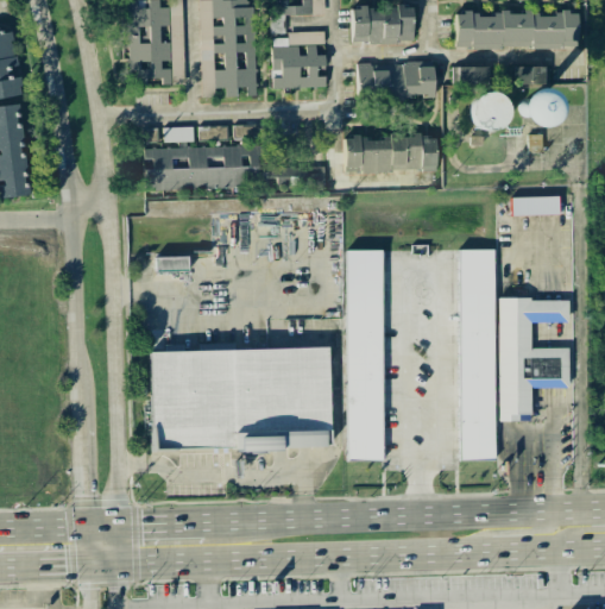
[(131,0),(128,0),(132,82),(149,82),(149,79),(164,79),(164,83),(174,83),(174,69),(163,69),(163,61),(172,61),(171,42),(162,43),(162,26),(171,26),(170,7),(161,7),(161,0),(131,0)]
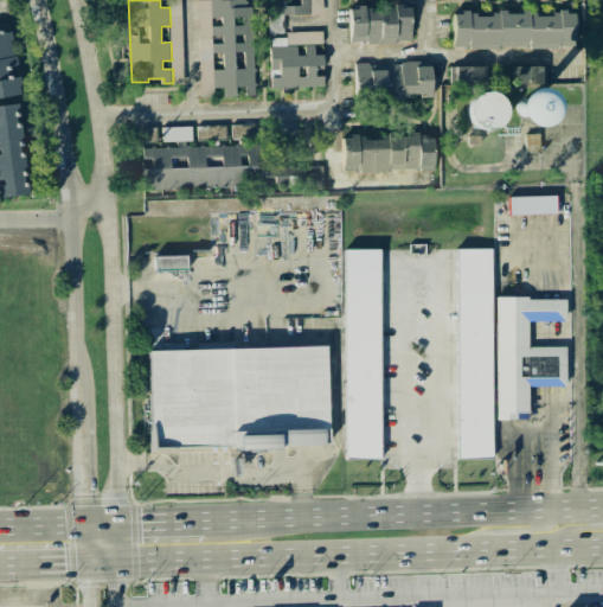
[(183,0),(171,0),(173,83),(185,83),(183,0)]
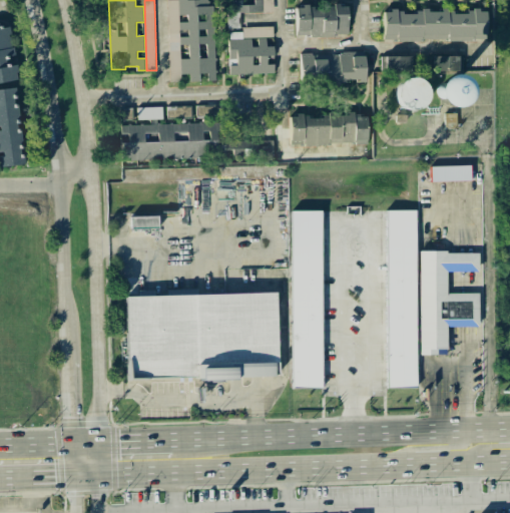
[(168,0),(171,81),(182,81),(182,74),(190,74),(190,81),(200,81),(200,74),(208,73),(208,80),(217,80),(215,5),(210,5),(210,0),(168,0)]
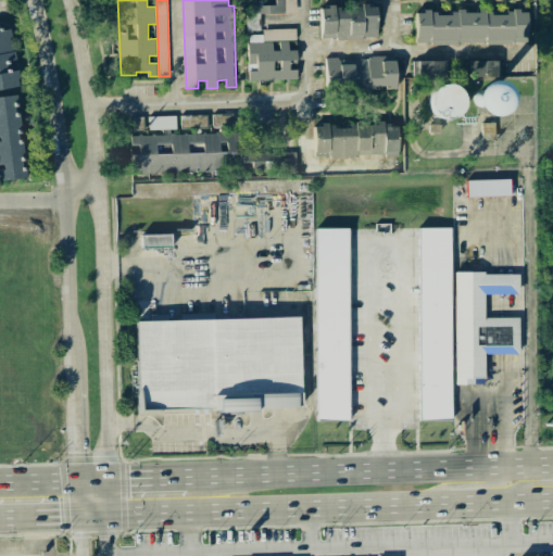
[(263,0),(259,0),(252,0),(252,14),(299,13),(298,0),(276,0),(277,5),(264,5),(263,0)]
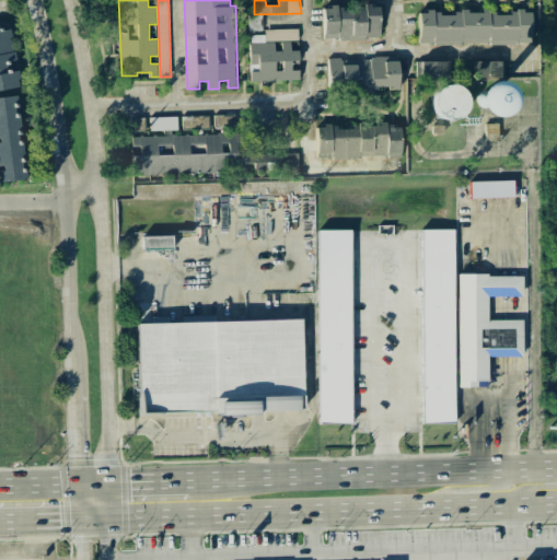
[(382,37),(381,6),(325,7),(325,38),(382,37)]
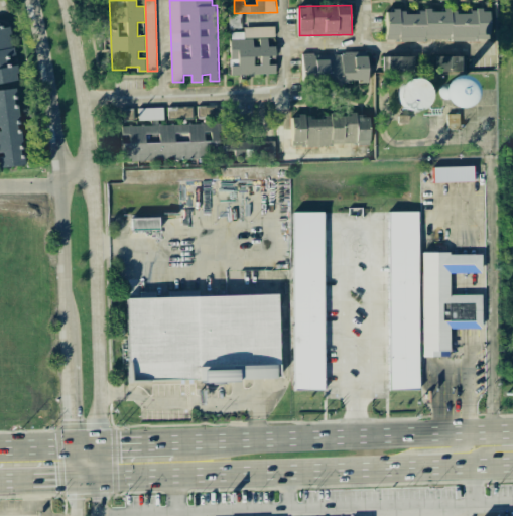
[(491,40),(491,11),(388,10),(387,38),(491,40)]
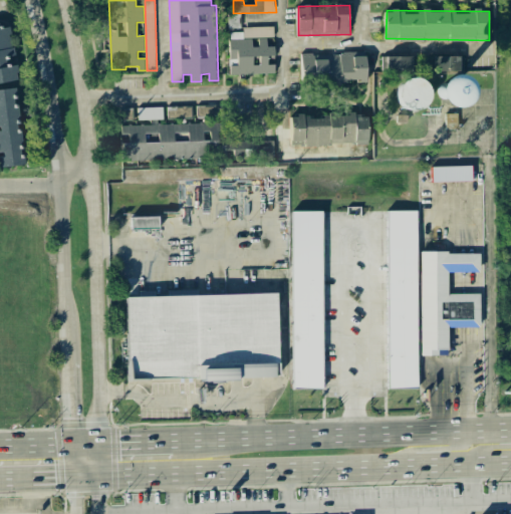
[(0,83),(19,80),(11,25),(0,26),(0,83)]
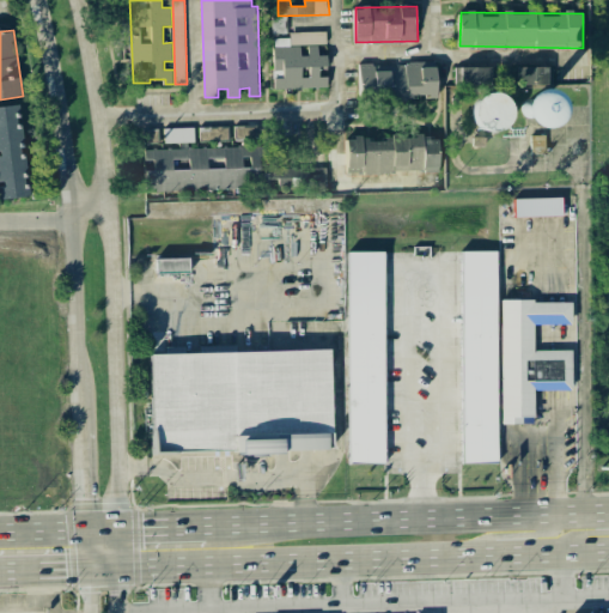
[(329,87),(329,77),(321,77),(320,67),(329,67),(328,55),(320,55),(320,44),(328,44),(328,31),(292,32),(292,38),(274,38),(276,89),(329,87)]
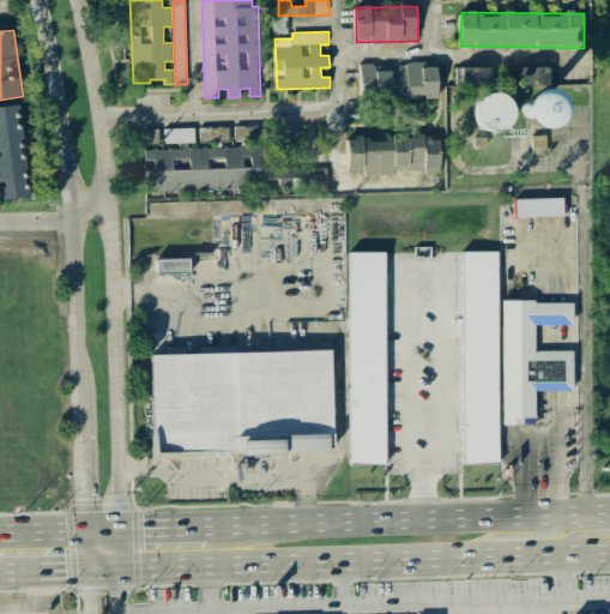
[(439,96),(438,62),(361,65),(362,98),(439,96)]
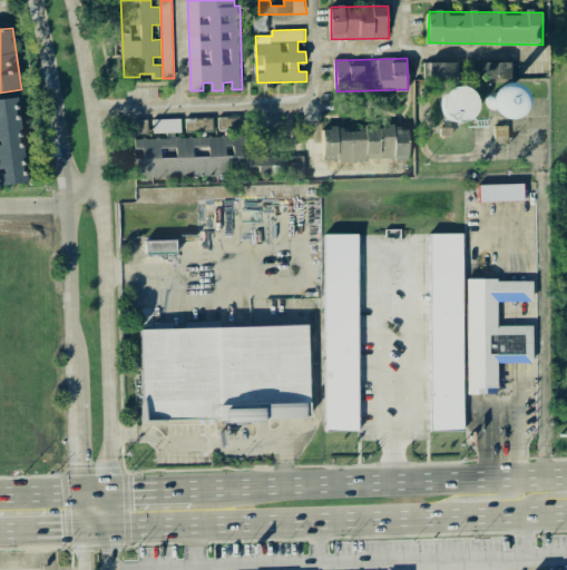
[(485,62),(485,79),(517,78),(516,61),(485,62)]
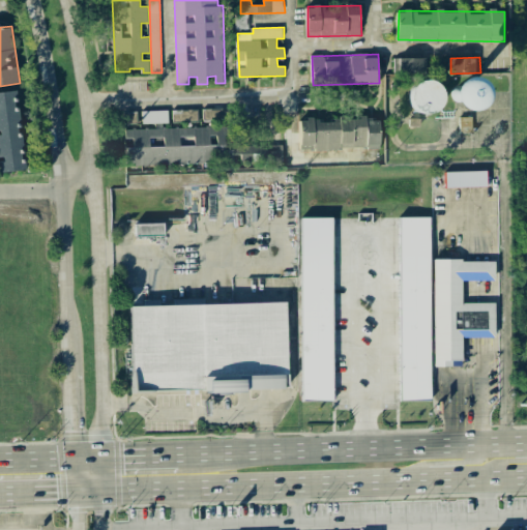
[(426,58),(396,58),(396,74),(426,74),(426,58)]
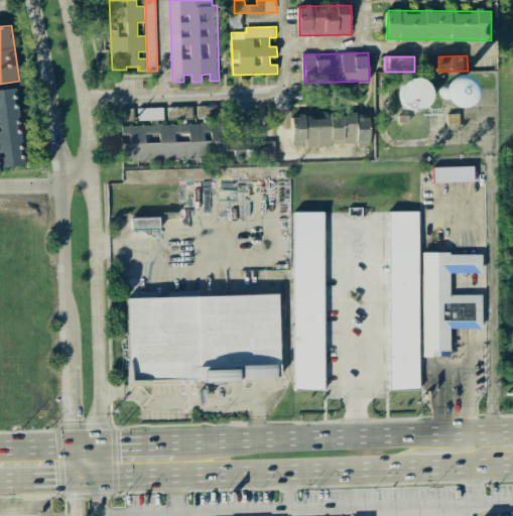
[(0,90),(0,167),(26,165),(18,88),(0,90)]
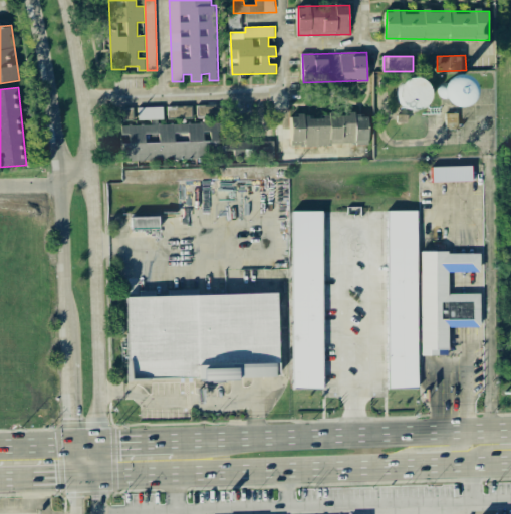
[(220,116),(220,106),(199,107),(199,116),(220,116)]
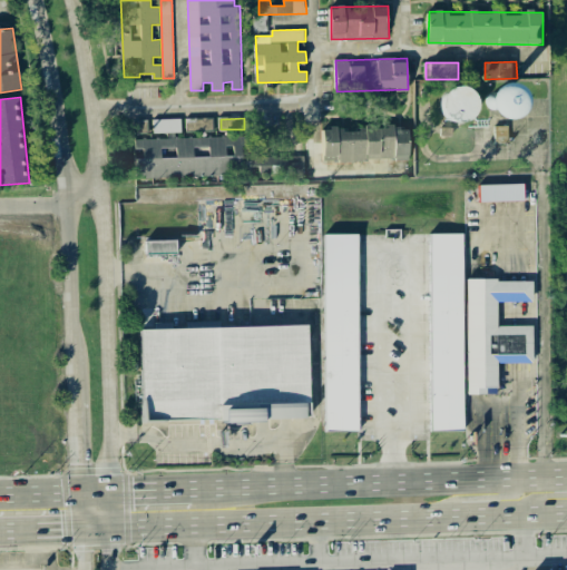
[(150,120),(136,119),(135,134),(150,134),(150,120)]
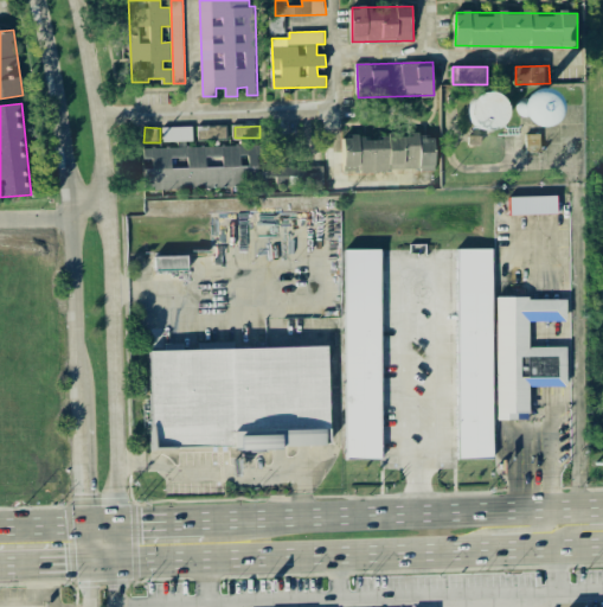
[(165,127),(165,141),(194,141),(194,127),(165,127)]
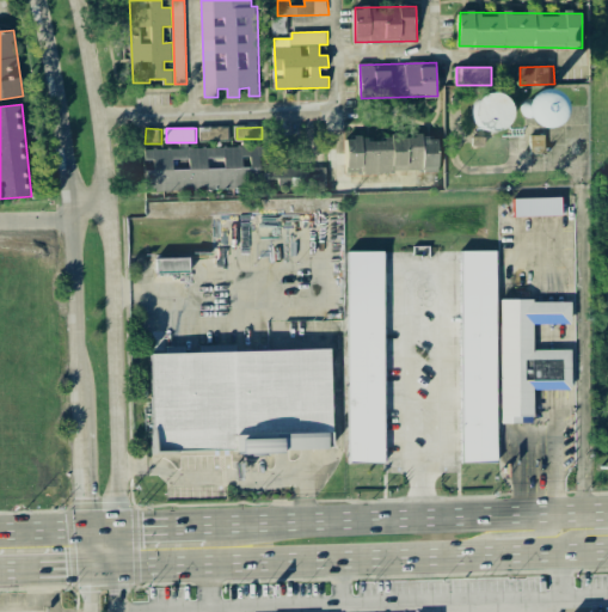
[(348,173),(440,170),(438,135),(347,139),(348,173)]
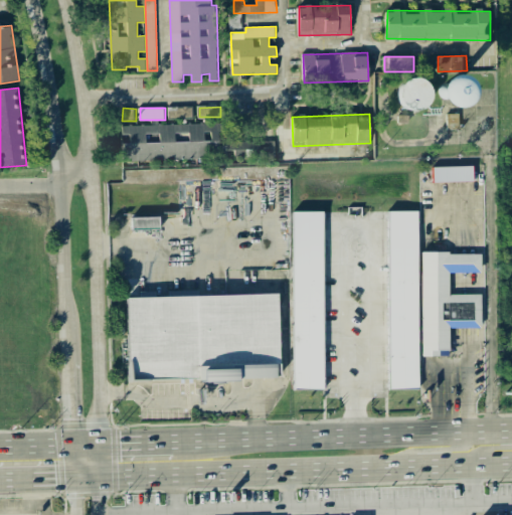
[(124,143),(124,160),(226,159),(226,145),(221,146),(221,124),(123,125),(123,135),(130,135),(131,143),(124,143)]
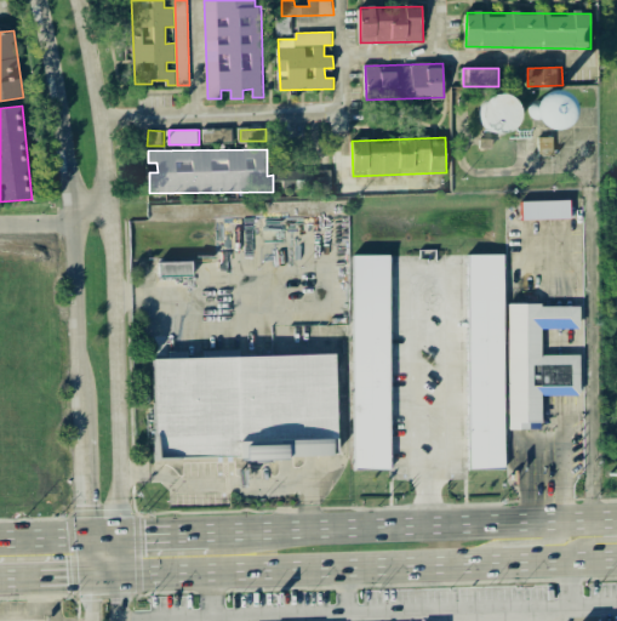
[(285,191),(332,192),(333,171),(274,170),(274,181),(285,181),(285,191)]
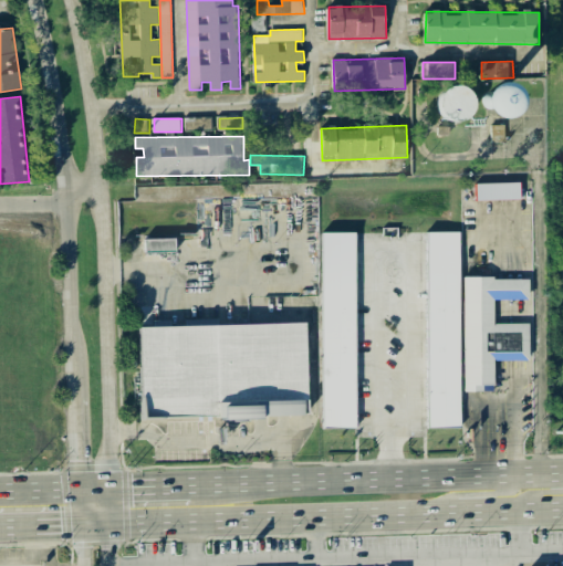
[(521,182),(477,184),(478,200),(521,199),(521,182)]
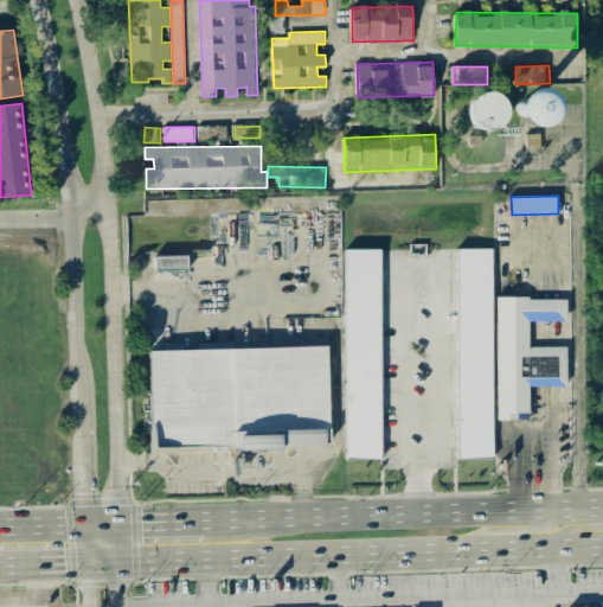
[(383,459),(382,249),(346,250),(348,459),(383,459)]
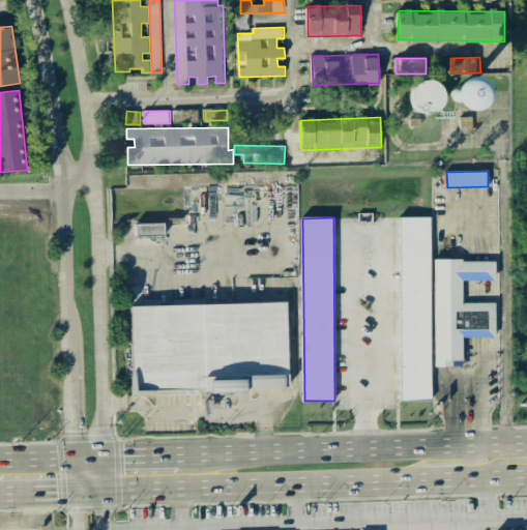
[(432,217),(401,217),(401,401),(433,401),(432,217)]
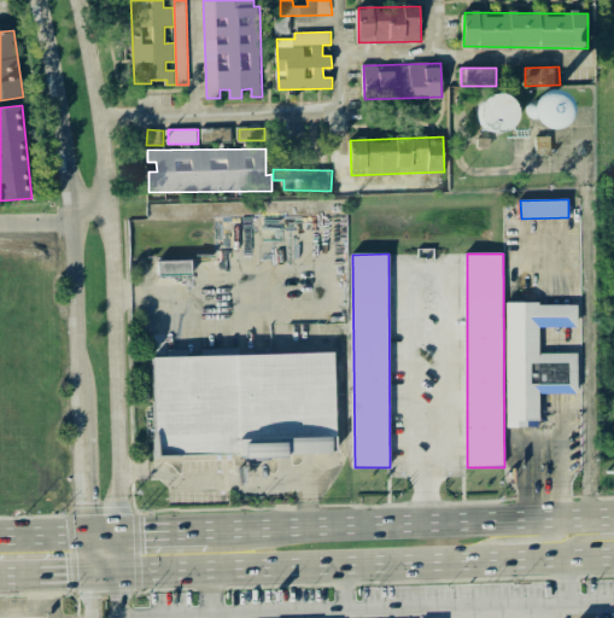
[(507,304),(507,427),(541,427),(541,394),(578,394),(578,353),(539,353),(539,327),(578,327),(578,303),(507,304)]
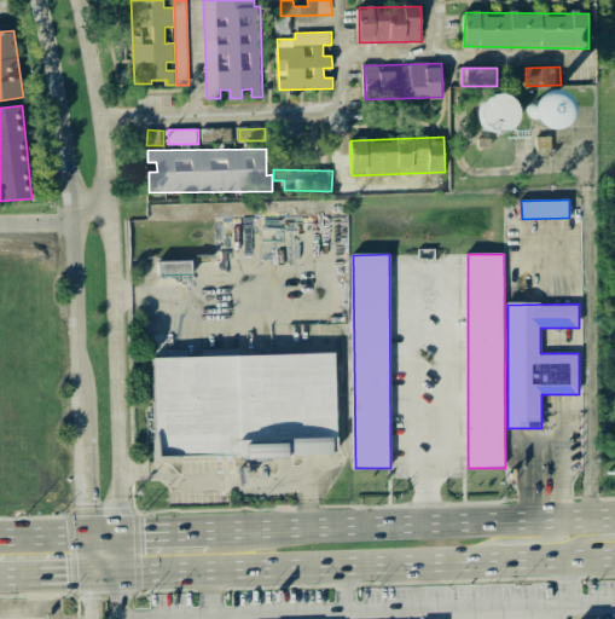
[(155,457),(336,455),(335,354),(155,357),(155,457)]
